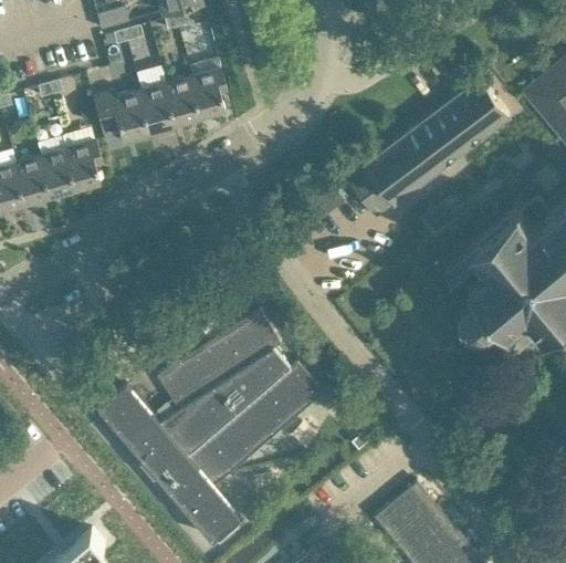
[(156,0),(160,11),(159,11),(160,12),(202,0),(201,0),(156,0)]
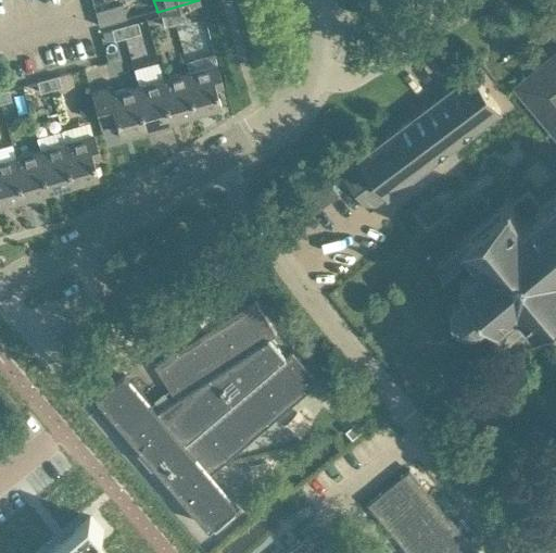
[(95,14),(99,28),(126,21),(123,7),(95,14)]
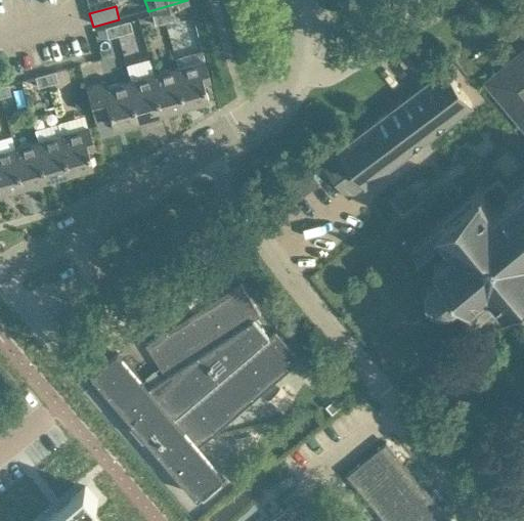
[(188,7),(177,10),(180,23),(191,19),(188,7)]
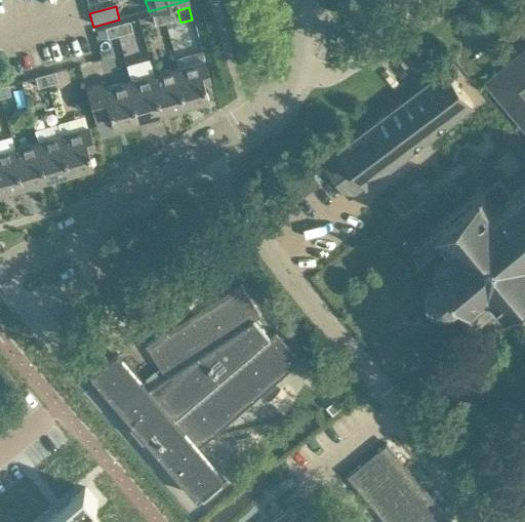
[(174,22),(171,12),(162,14),(164,25),(174,22)]
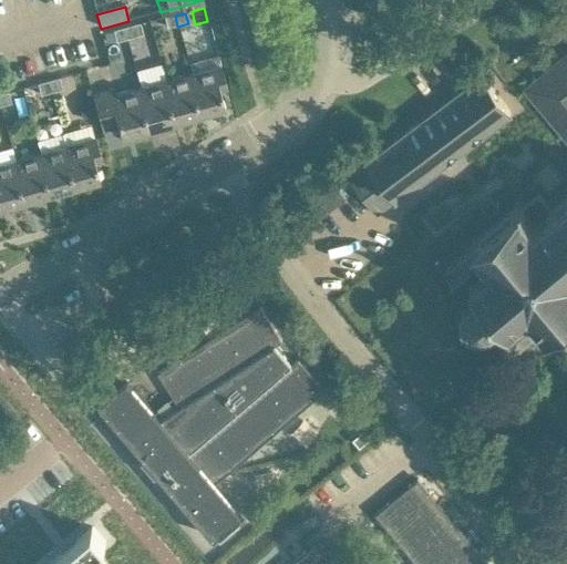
[(177,27),(175,16),(164,19),(167,30),(177,27)]
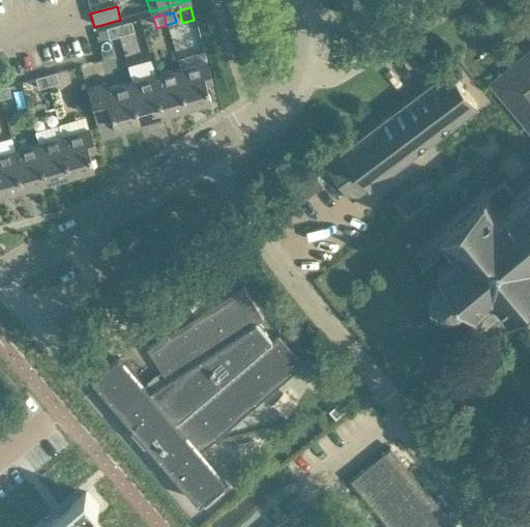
[(125,25),(115,28),(118,38),(128,35),(125,25)]
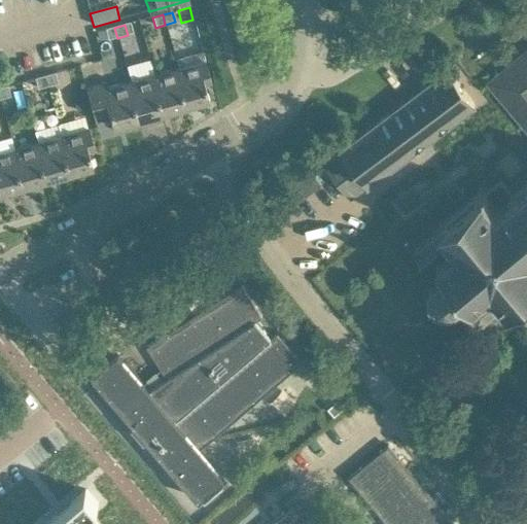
[(117,38),(114,28),(105,31),(108,41),(117,38)]
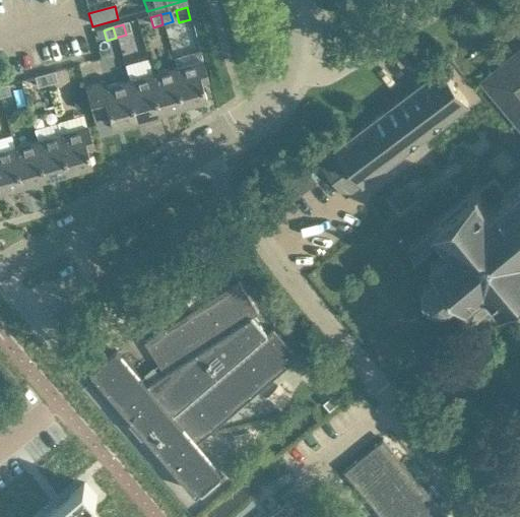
[(519,50),(496,71),(493,100),(519,133),(519,174),(502,189),(494,179),(481,190),(479,187),(476,190),(474,188),(471,190),(473,192),(437,222),(436,220),(433,222),(435,225),(432,228),(433,229),(407,250),(423,268),(427,265),(430,270),(432,273),(428,276),(426,275),(424,277),(426,279),(423,284),(420,284),(420,287),(423,287),(425,294),(423,295),(424,298),(426,297),(431,301),(429,303),(432,305),(433,303),(438,307),(438,309),(441,310),(441,306),(447,306),(449,308),(451,305),(450,304),(454,300),(455,302),(457,301),(460,305),(456,308),(472,327),(498,306),(499,307),(502,305),(503,307),(506,305),(505,303),(519,289),(519,50)]
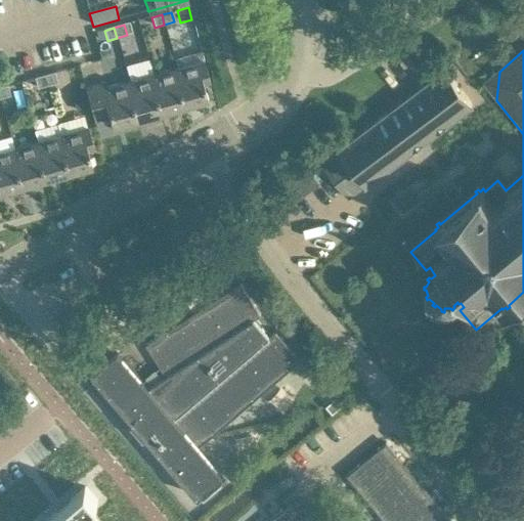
[(204,62),(177,70),(181,86),(177,87),(183,107),(207,101),(203,85),(210,83),(204,62)]
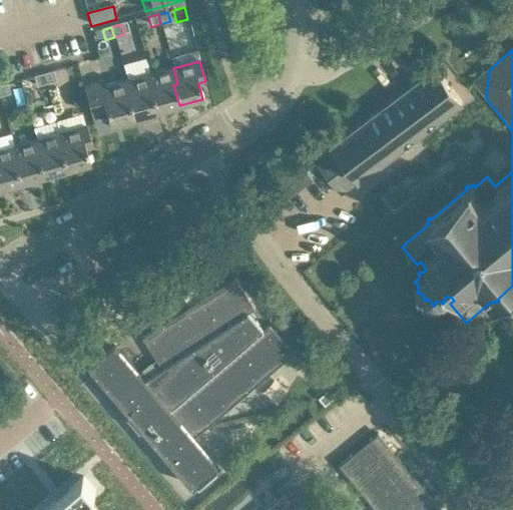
[(179,105),(173,85),(177,84),(173,68),(150,75),(154,90),(150,91),(156,112),(179,105)]
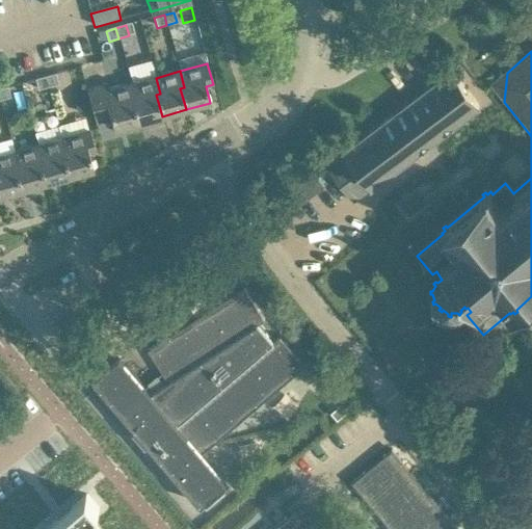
[(326,166),(354,204),(480,109),(452,72),(326,166)]
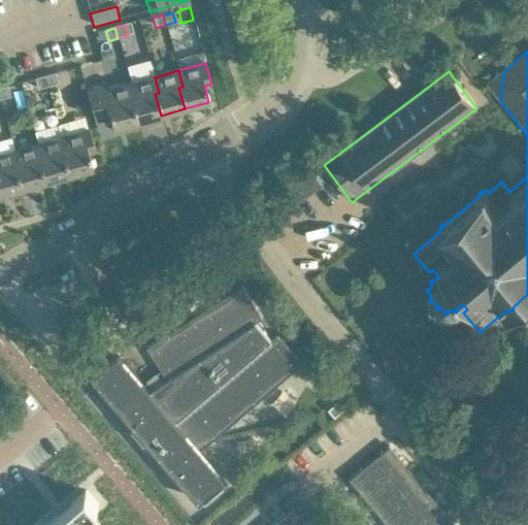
[(58,85),(55,74),(44,76),(47,88),(58,85)]
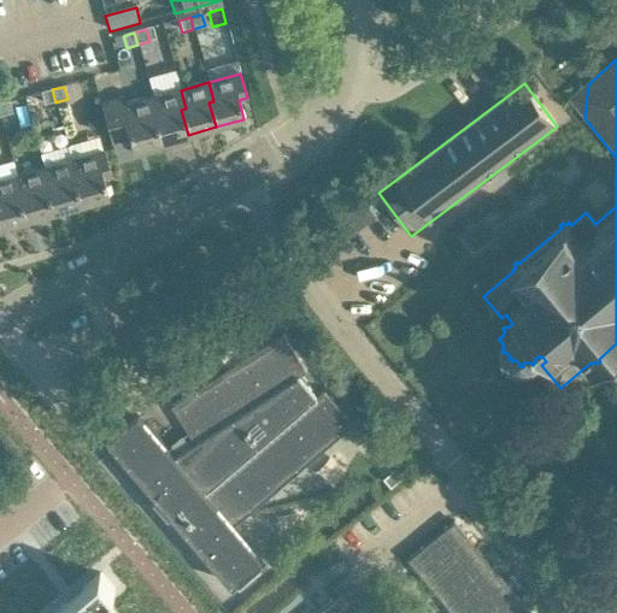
[(56,102),(52,89),(40,93),(43,106),(56,102)]
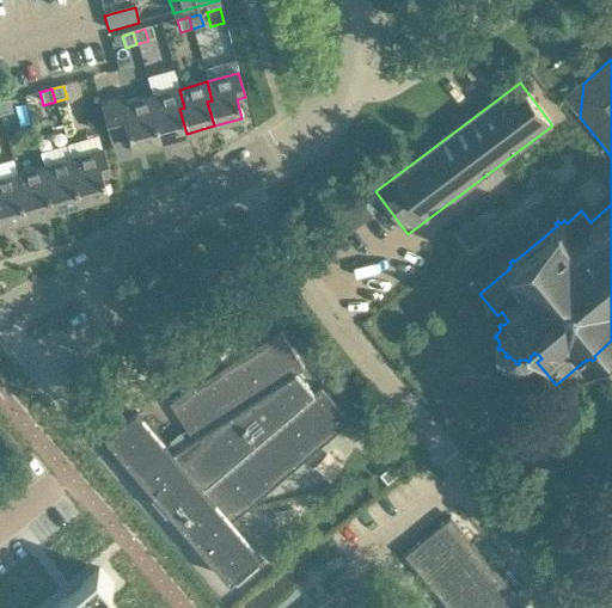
[(187,134),(179,109),(184,108),(179,90),(151,97),(155,116),(152,117),(158,141),(187,134)]
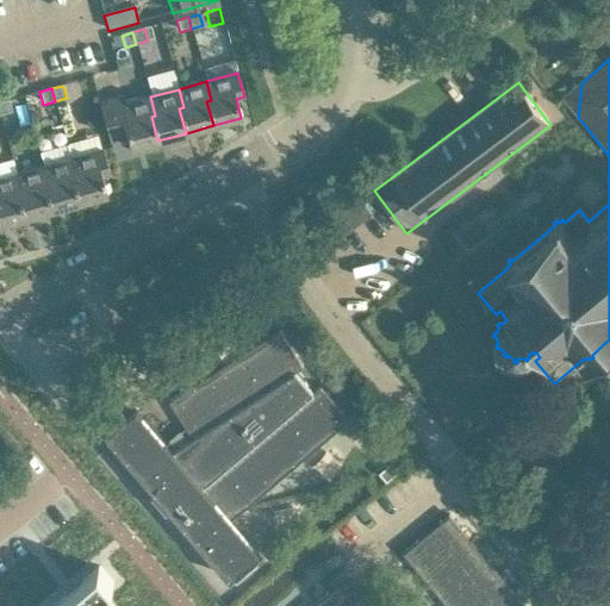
[(157,141),(151,117),(155,116),(150,97),(124,105),(122,98),(99,104),(110,142),(126,137),(130,149),(157,141)]
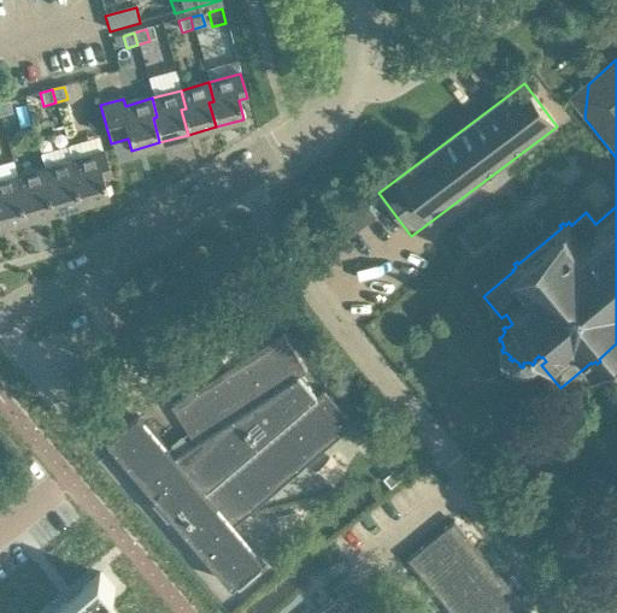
[(9,102),(0,104),(0,117),(12,115),(9,102)]
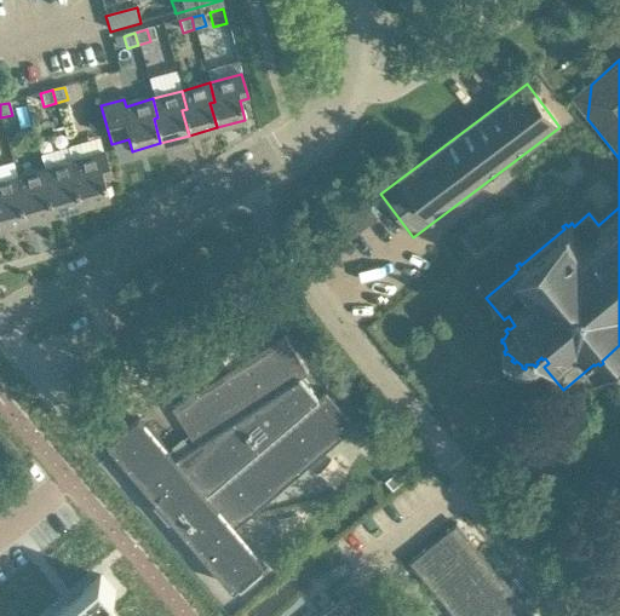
[(99,109),(86,114),(93,136),(105,132),(99,109)]
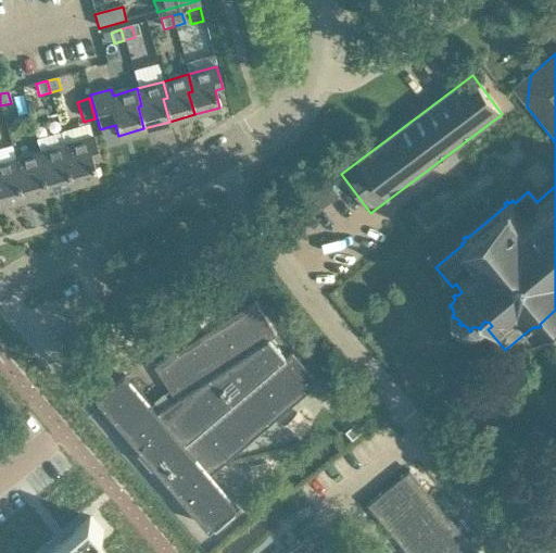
[(70,162),(65,145),(62,133),(36,140),(39,152),(45,170),(40,171),(47,192),(72,185),(65,163),(70,162)]
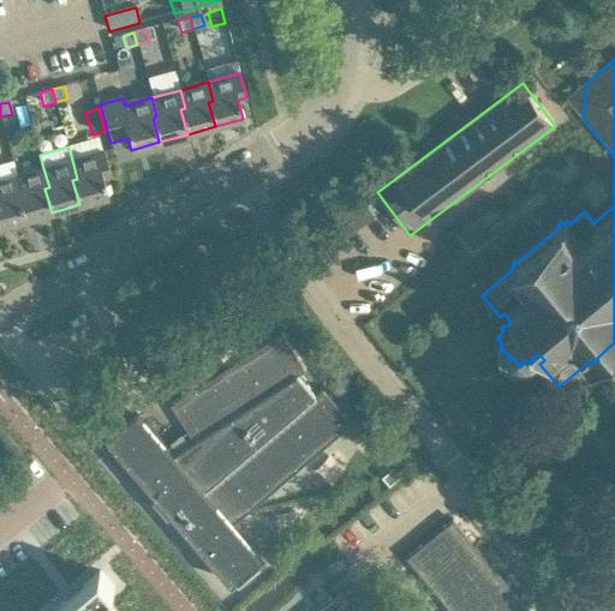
[(0,159),(0,167),(3,173),(30,163),(25,151),(0,159)]
